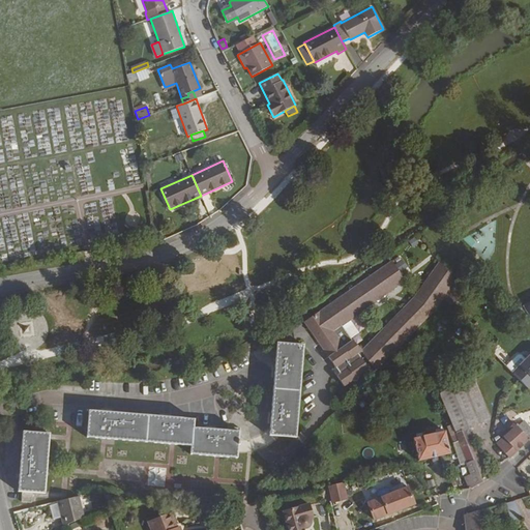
[(414,237),(408,241),(412,247),(418,243),(414,237)]
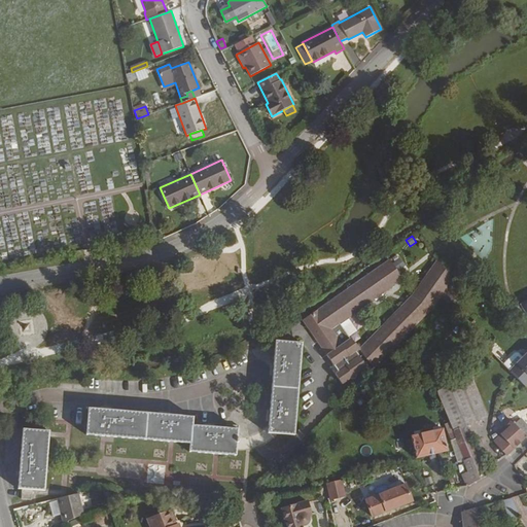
[(389,259),(303,320),(317,342),(318,341),(327,354),(326,355),(334,366),(338,373),(335,375),(342,385),(347,381),(350,385),(356,381),(355,380),(356,379),(356,377),(356,376),(356,375),(366,367),(370,373),(431,310),(452,280),(437,259),(411,295),(359,348),(350,339),(342,344),(331,329),(394,286),(400,276),(389,259)]
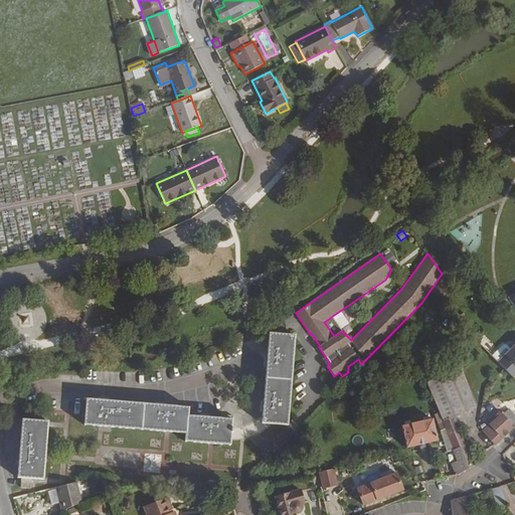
[(441,281),(432,289),(438,296),(447,288),(441,281)]
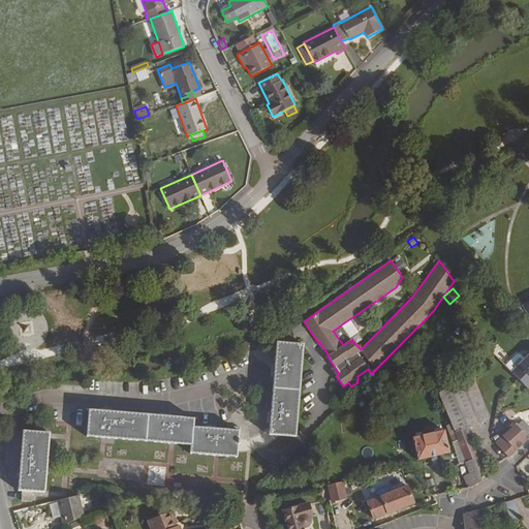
[(277,343),(269,435),(285,436),(296,437),(303,345),(294,344),(277,343)]
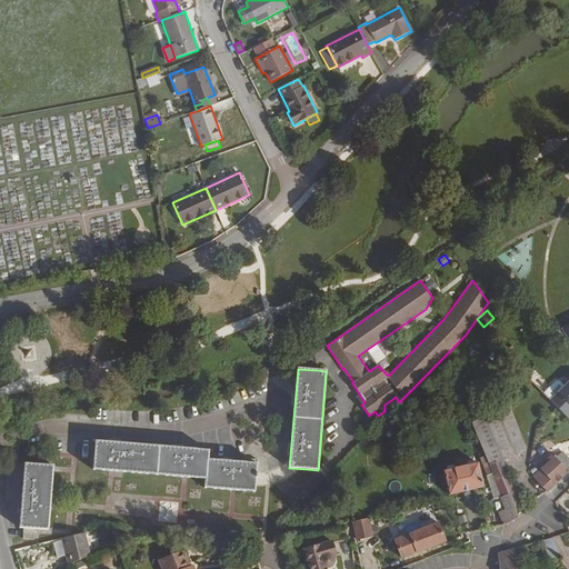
[(568,380),(549,400),(550,401),(567,418),(568,415),(568,380)]
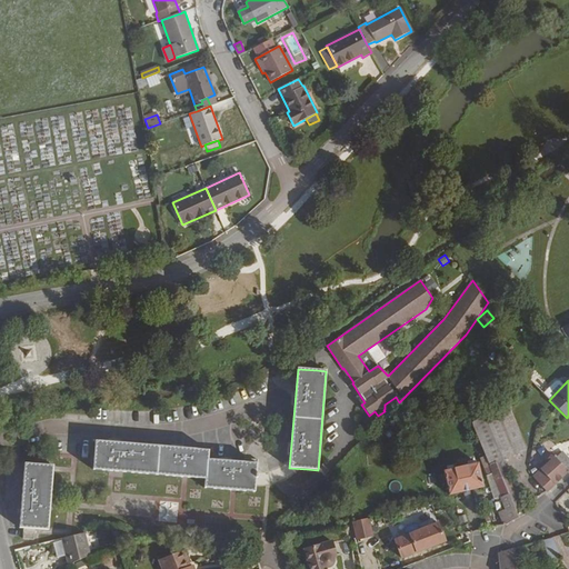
[(502,398),(471,423),(492,473),(495,479),(496,478),(508,473),(503,463),(506,462),(505,459),(516,455),(510,441),(519,438),(502,398)]
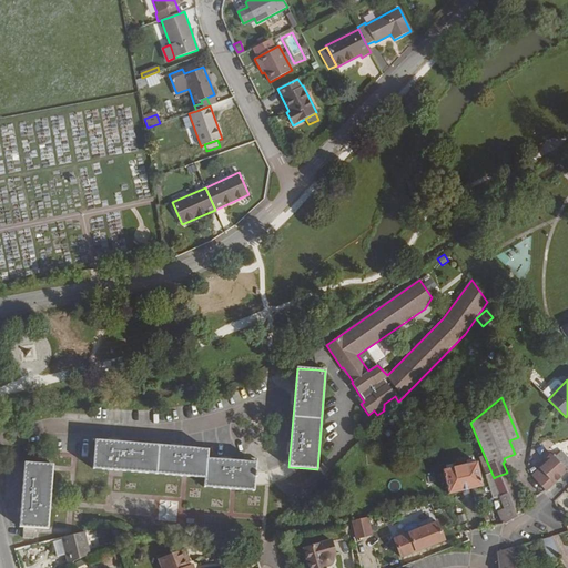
[(95,440),(93,468),(205,477),(204,487),(254,490),(255,477),(256,477),(256,473),(255,473),(256,458),(243,457),(243,462),(208,459),(208,450),(95,440)]
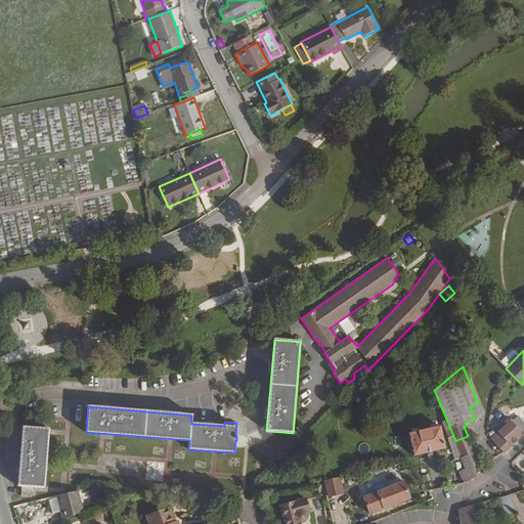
[(498,433),(491,439),(504,453),(523,434),(522,433),(523,431),(523,423),(518,416),(512,422),(509,419),(496,431),(498,433)]
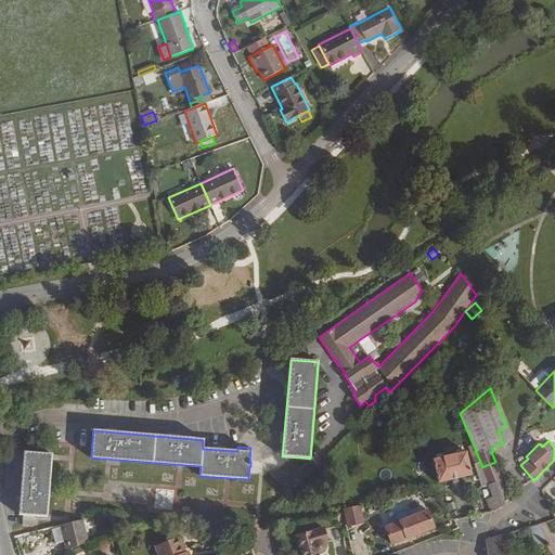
[(466,451),(431,459),(438,482),(472,475),(466,451)]
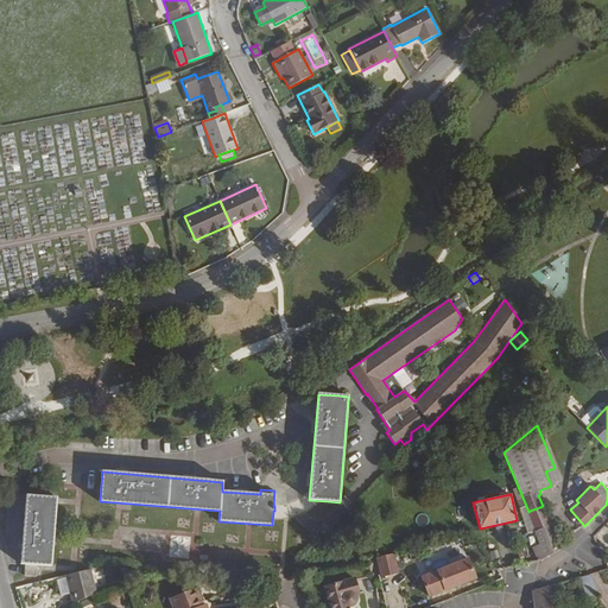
[(37,576),(38,565),(51,565),(56,498),(26,495),(21,563),(25,564),(25,575),(37,576)]
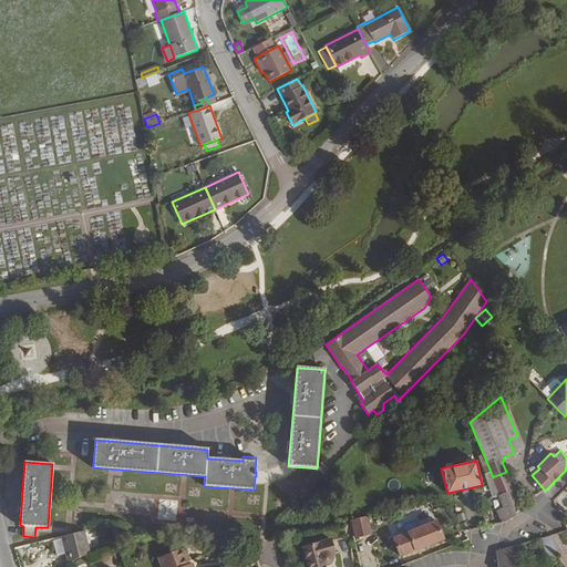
[(486,474),(488,483),(495,480),(494,476),(493,477),(491,472),(486,474)]
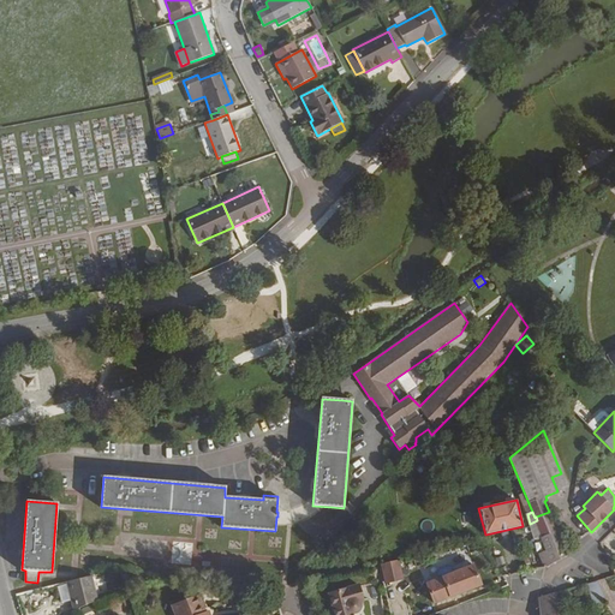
[(537,520),(530,524),(533,539),(542,536),(556,531),(549,512),(536,517),(537,520)]
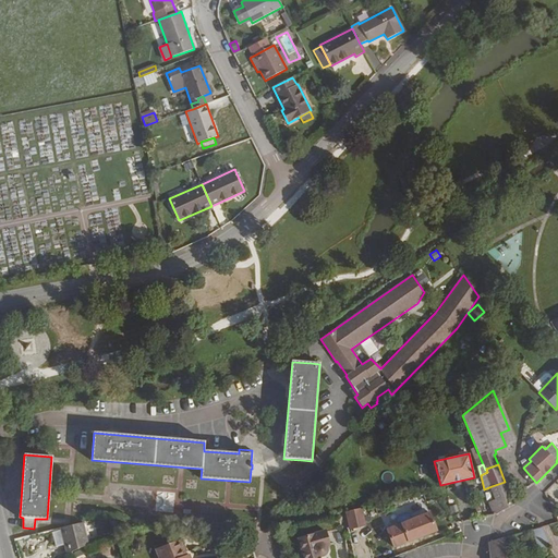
[(489,502),(494,516),(495,514),(514,505),(505,482),(492,486),(497,500),(489,502)]
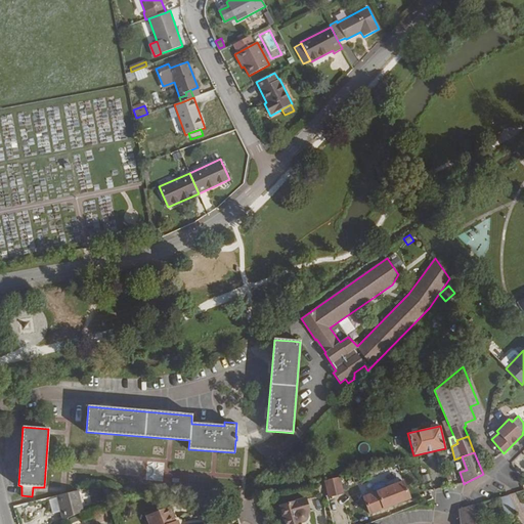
[(324,480),(328,497),(344,494),(341,477),(324,480)]
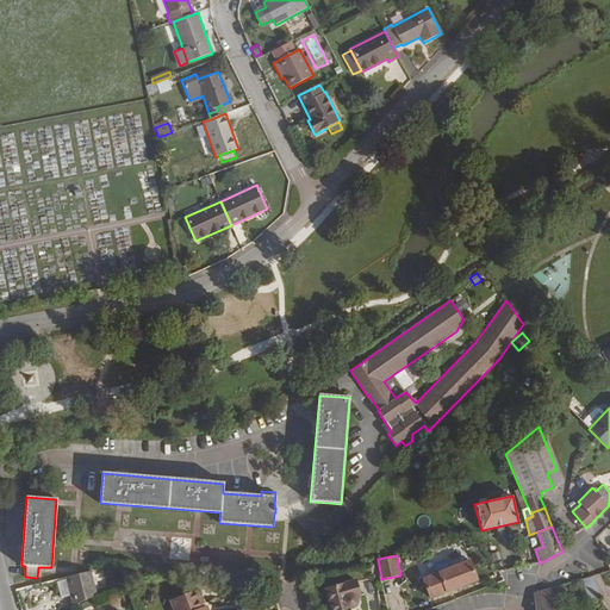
[(470,561),(423,579),(430,598),(477,580),(470,561)]
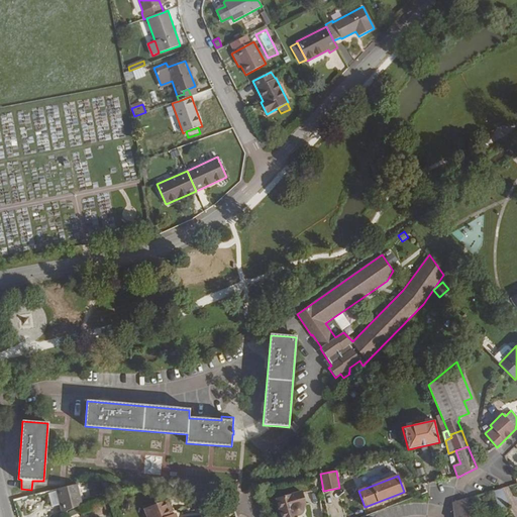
[(57,489),(62,513),(82,505),(77,484),(57,489)]
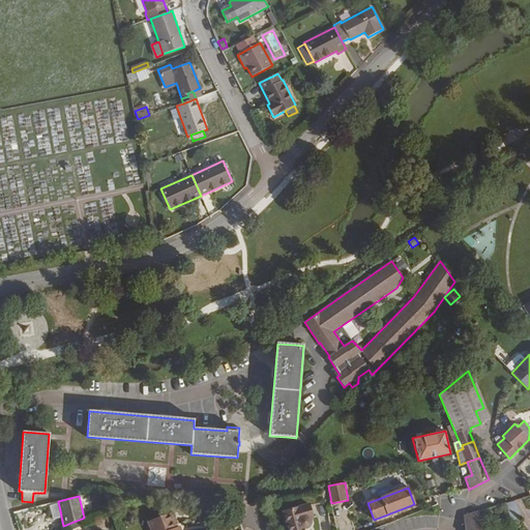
[(514,501),(505,503),(511,521),(522,518),(514,501)]
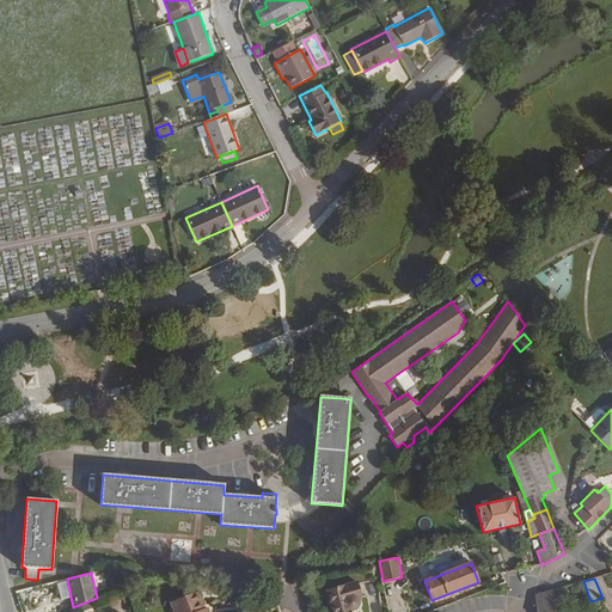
[(359,607),(359,604),(359,601),(357,599),(362,598),(356,582),(328,591),(332,611),(352,611),(353,611),(355,610),(357,609),(359,607)]
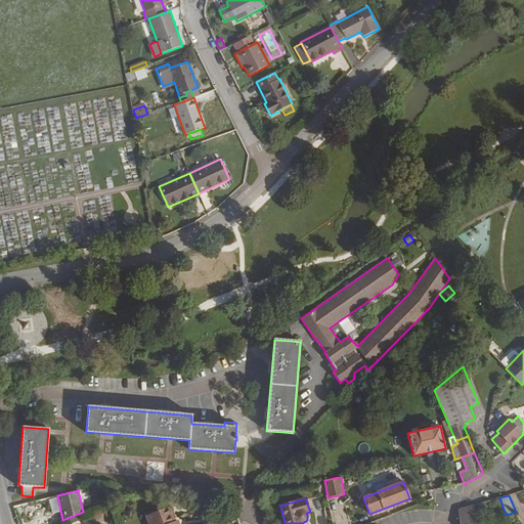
[(477,523),(473,506),(459,510),(460,523),(477,523)]
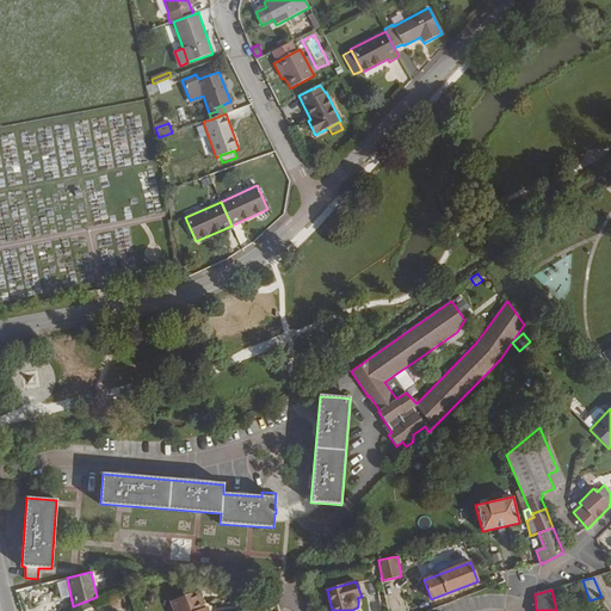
[(171,602),(174,610),(204,610),(204,608),(198,591),(171,602)]
